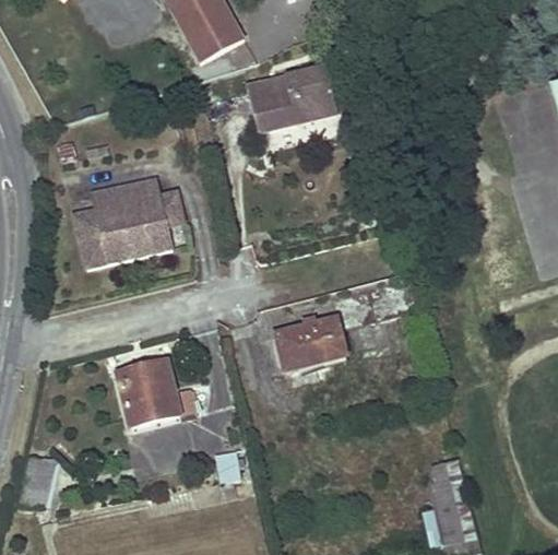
[(164,0),(200,62),(244,38),(222,0),(164,0)]
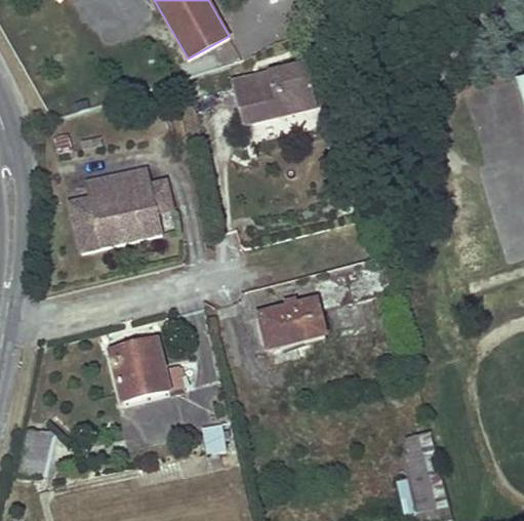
[(277,110),(284,108),(285,114),(316,107),(306,63),(231,80),(241,124),(279,116),(277,110)]
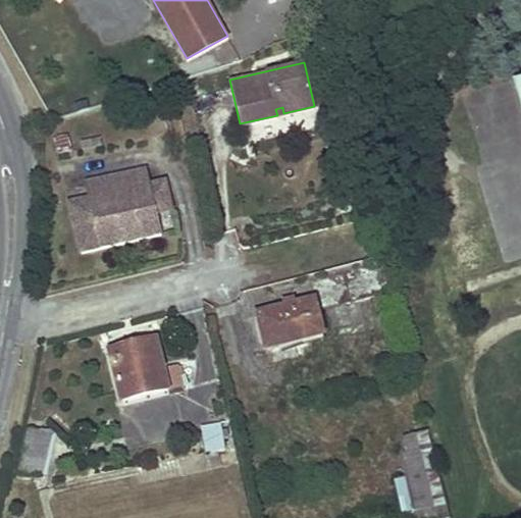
[(71,148),(67,133),(54,136),(58,150),(71,148)]
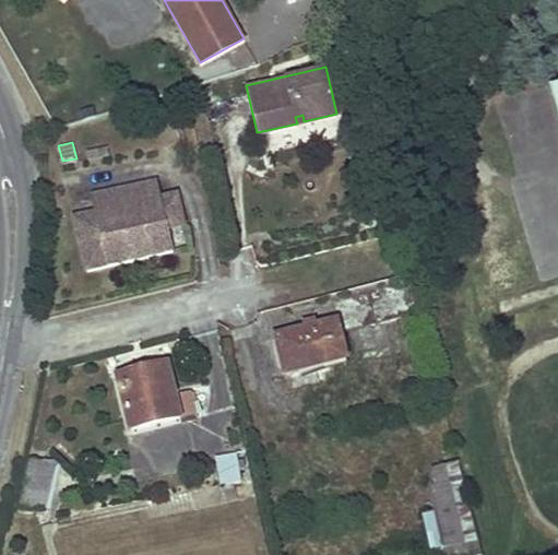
[(108,152),(107,145),(85,149),(86,156),(108,152)]
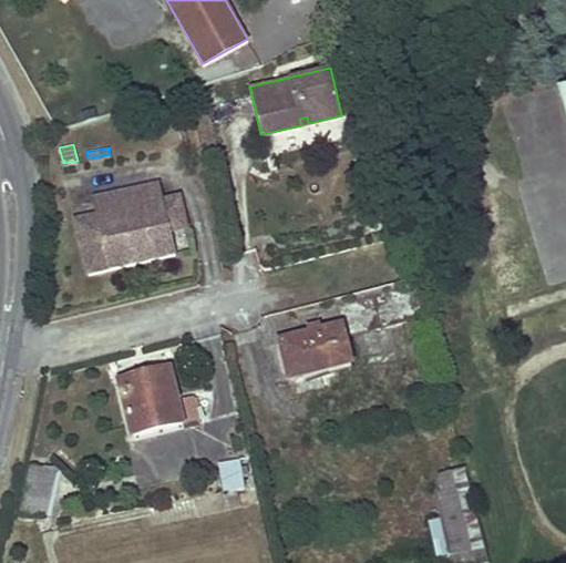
[(175,252),(170,229),(179,227),(176,216),(184,215),(178,193),(162,196),(158,178),(137,184),(141,202),(95,212),(75,216),(88,273),(175,252)]
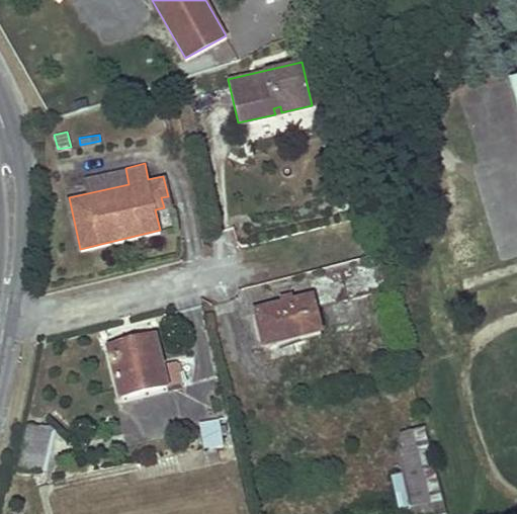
[(87,193),(128,184),(125,168),(83,177),(87,193)]
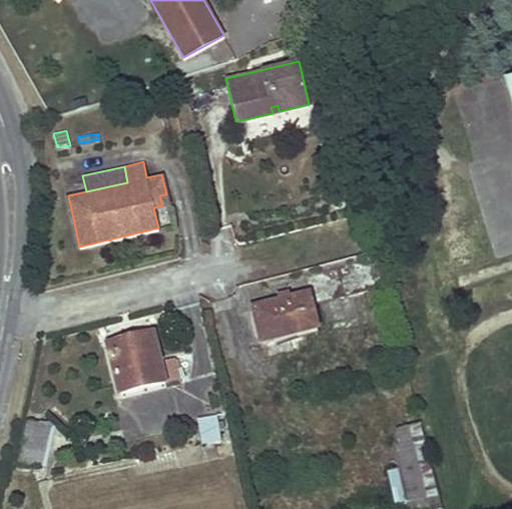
[(168,204),(166,194),(159,195),(162,205),(168,204)]
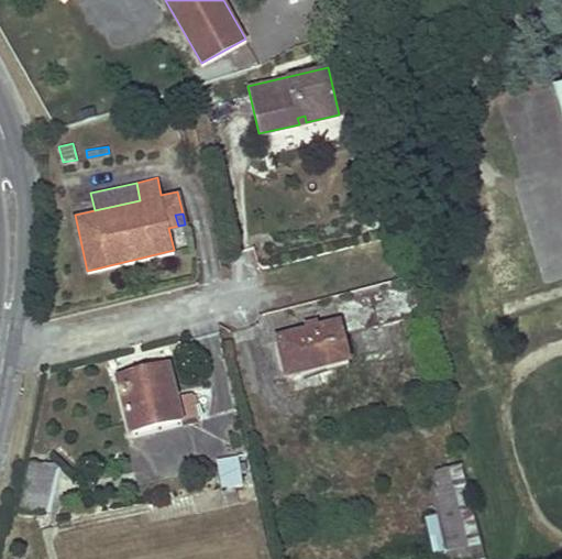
[(419,310),(411,277),(339,295),(346,328),(419,310)]
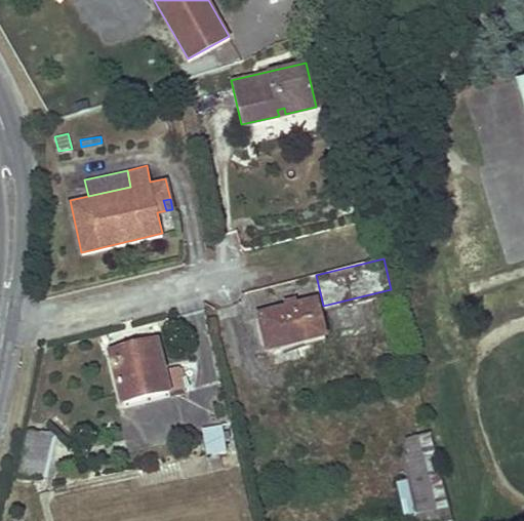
[(295,303),(294,297),(284,299),(285,306),(295,303)]
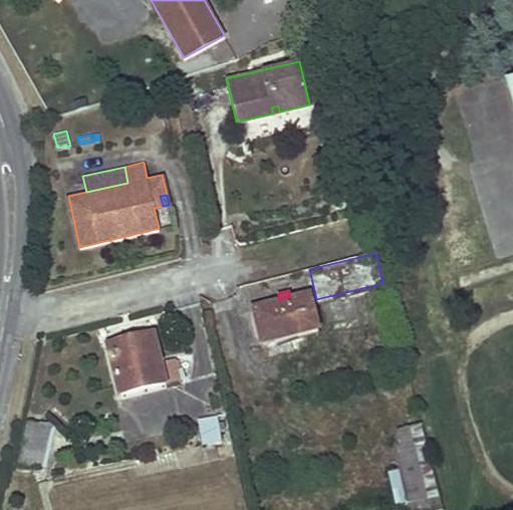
[(261,340),(317,326),(308,292),(289,296),(279,299),(253,306),(261,340)]
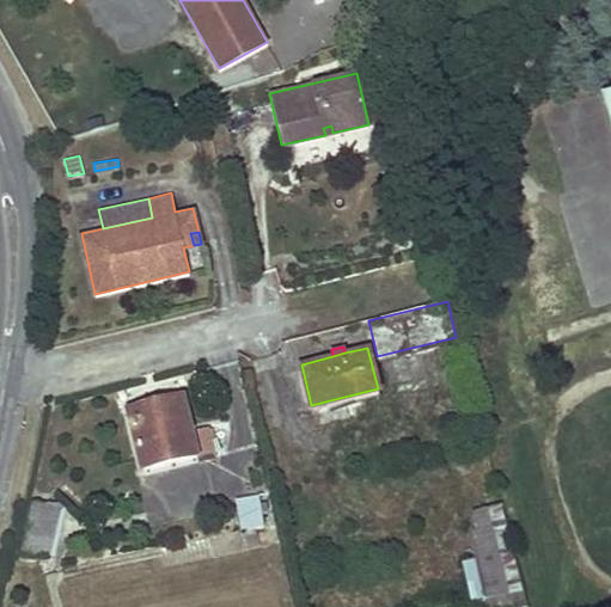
[(190,430),(182,394),(127,408),(142,467),(213,449),(207,425),(190,430)]
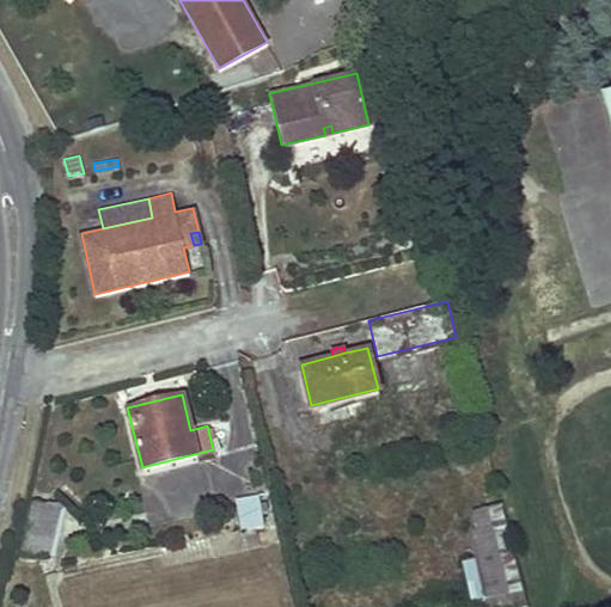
[(261,510),(260,503),(257,496),(236,501),(242,528),(255,526),(263,523),(261,510)]
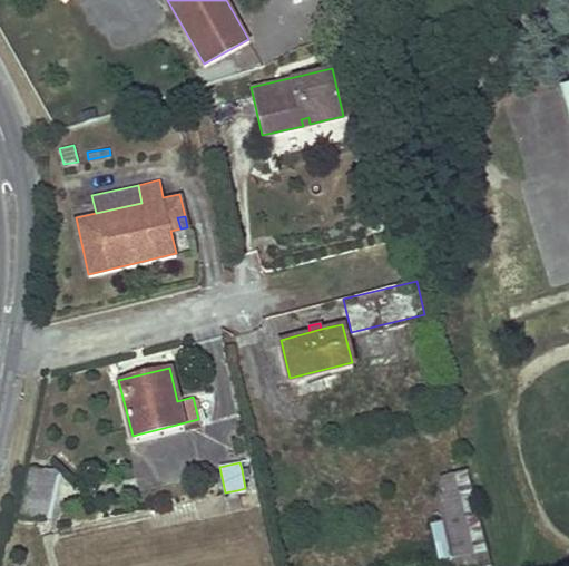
[(43,514),(54,467),(29,466),(20,513),(43,514)]
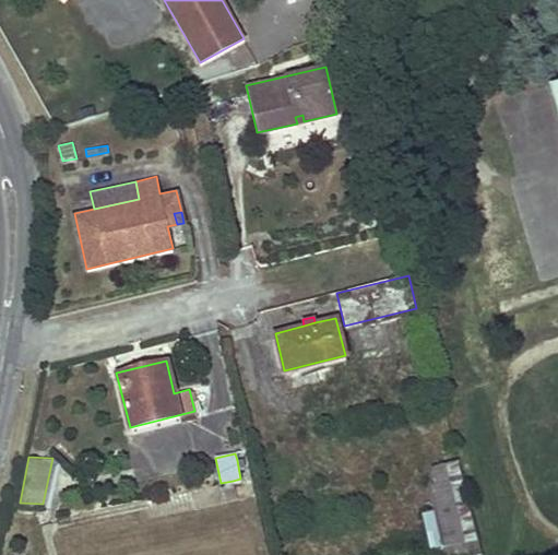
[(477,538),(456,458),(429,464),(427,485),(432,509),(441,544),(477,538)]
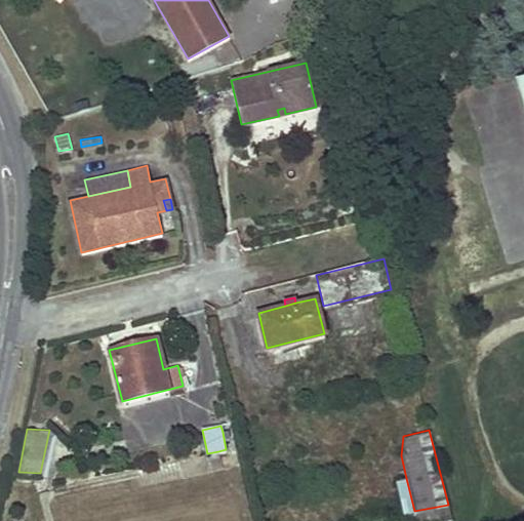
[(222,467),(218,451),(207,453),(178,459),(179,468),(183,476),(222,467)]
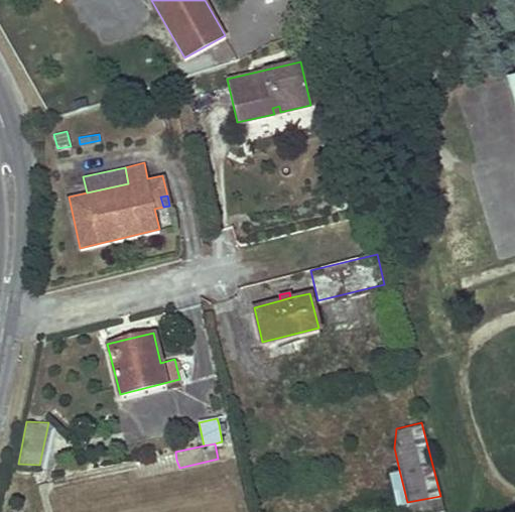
[(176,460),(175,452),(134,460),(136,469),(176,460)]
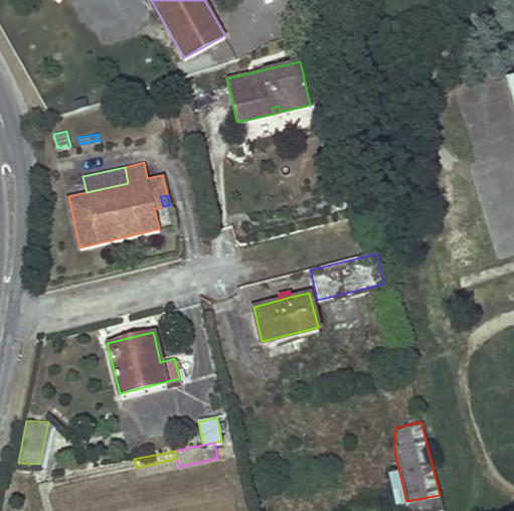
[(406,501),(398,469),(388,472),(395,503),(406,501)]
